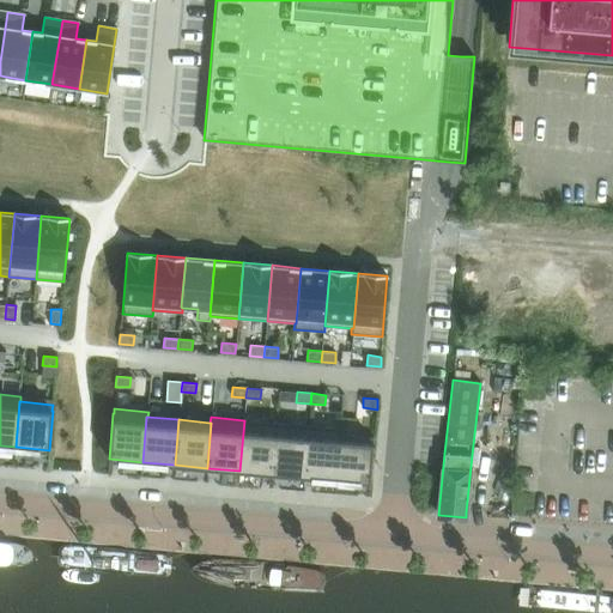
[(244,420),(240,471),(272,473),(277,423),(244,420)]
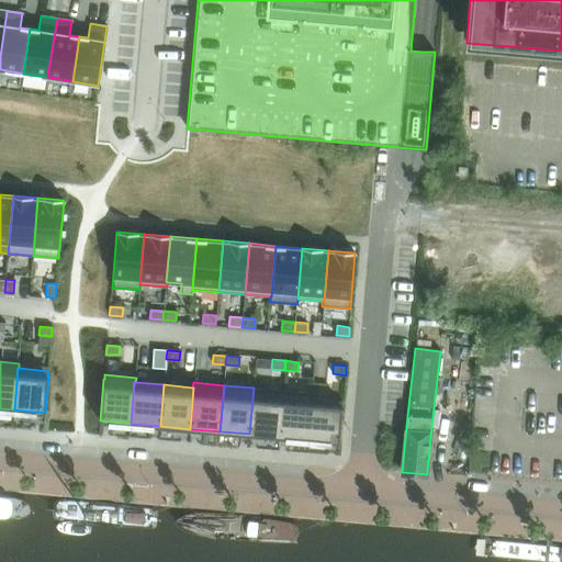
[(254,388),(249,434),(279,437),(283,391),(254,388)]
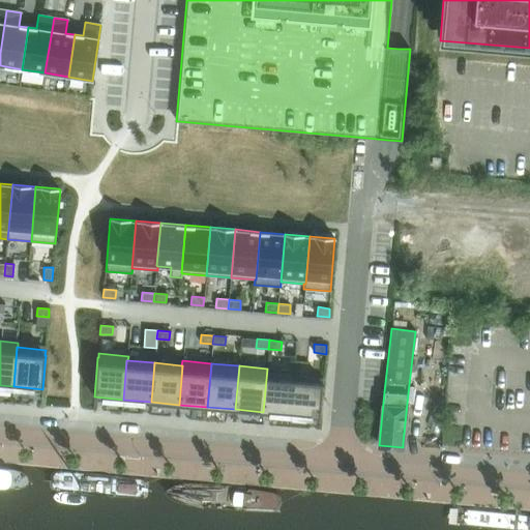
[(267,369),(263,412),(291,414),(295,376),(295,371),(267,369)]
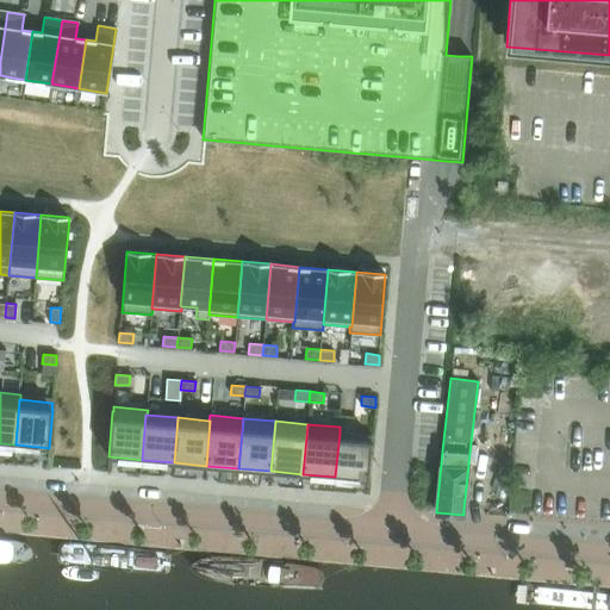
[(340,433),(335,477),(368,480),(372,441),(371,441),(372,435),(340,433)]
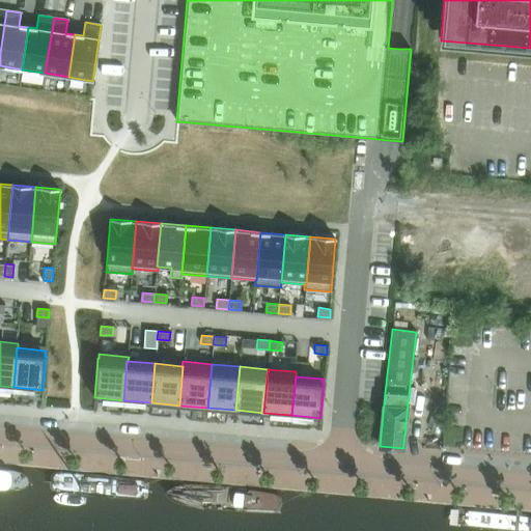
[(82,476),(80,497),(142,502),(144,481),(82,476)]
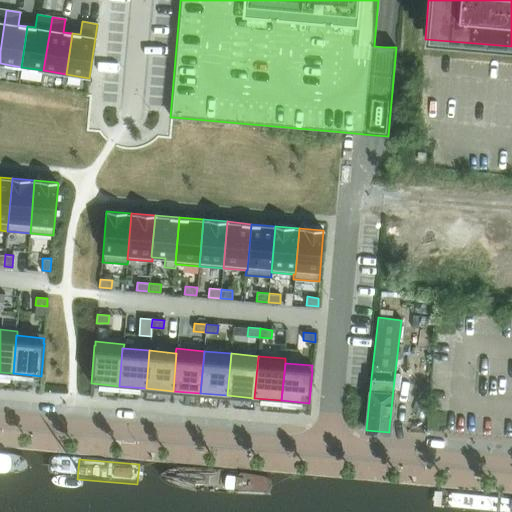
[(163,466),(161,486),(221,492),(223,472),(163,466)]
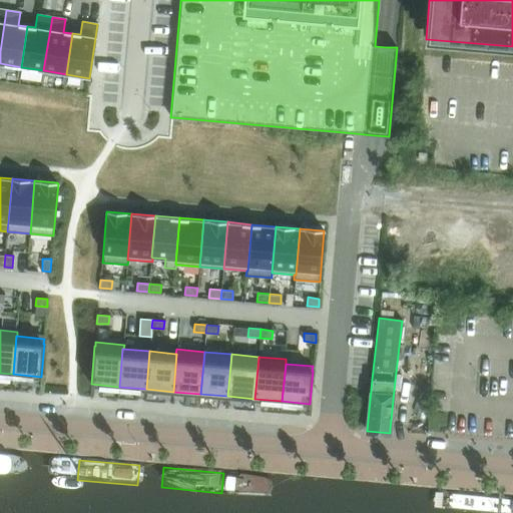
[(425,491),(423,511),(448,512),(482,512),(484,496),(425,491)]
